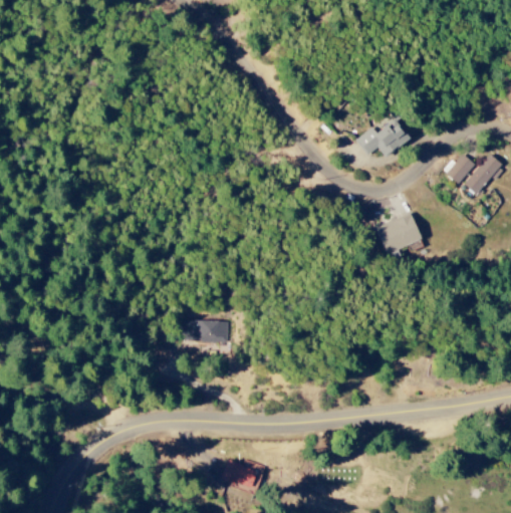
[(368,155),(377,147),(386,157),(411,138),(396,118),(377,133),(372,126),(356,140),(368,155)]
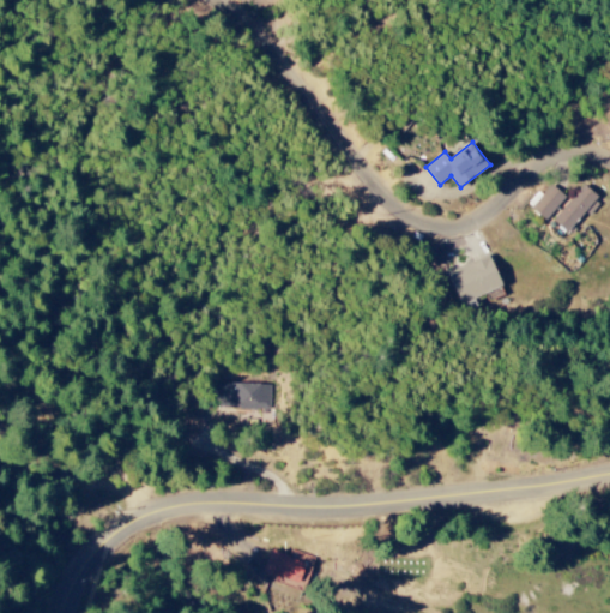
[(547,218),(567,197),(554,185),(533,206),(547,218)]
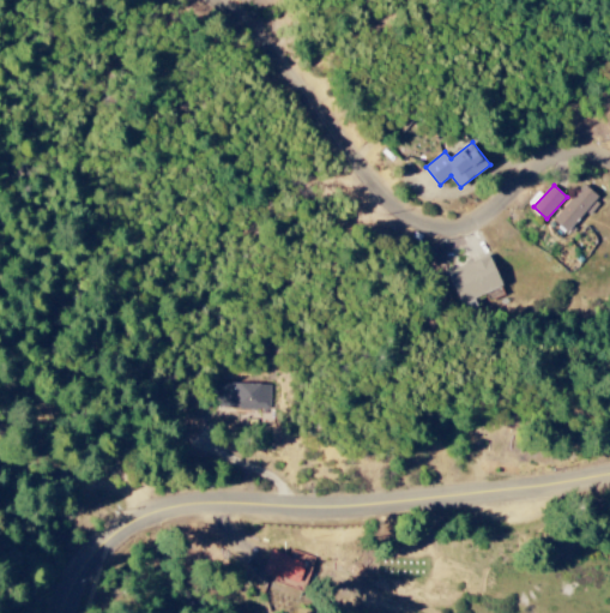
[(567,233),(586,212),(590,215),(603,202),(585,185),(553,220),(567,233)]
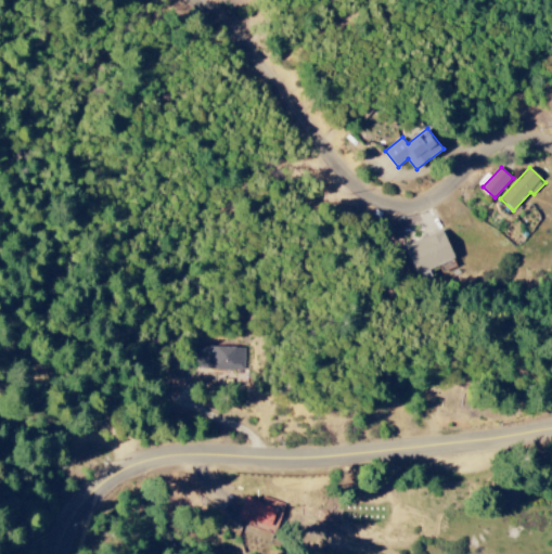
[(456,257),(444,229),(406,246),(419,274),(456,257)]
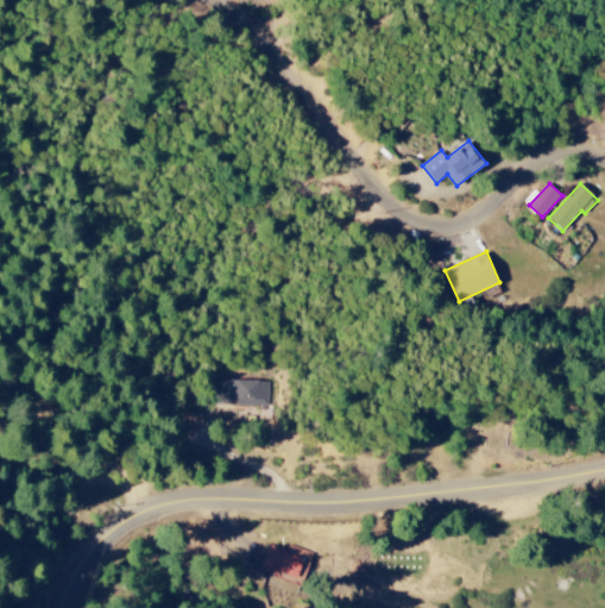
[(270,381),(215,378),(214,403),(270,406),(270,381)]
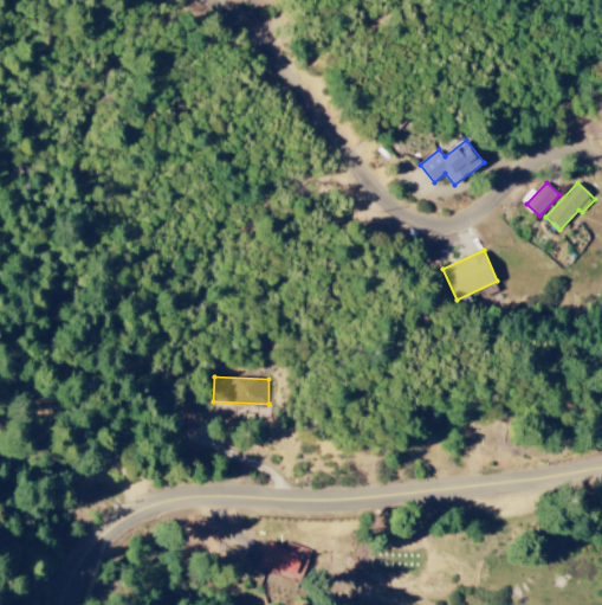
[(293,577),(301,553),(266,544),(260,567),(293,577)]
